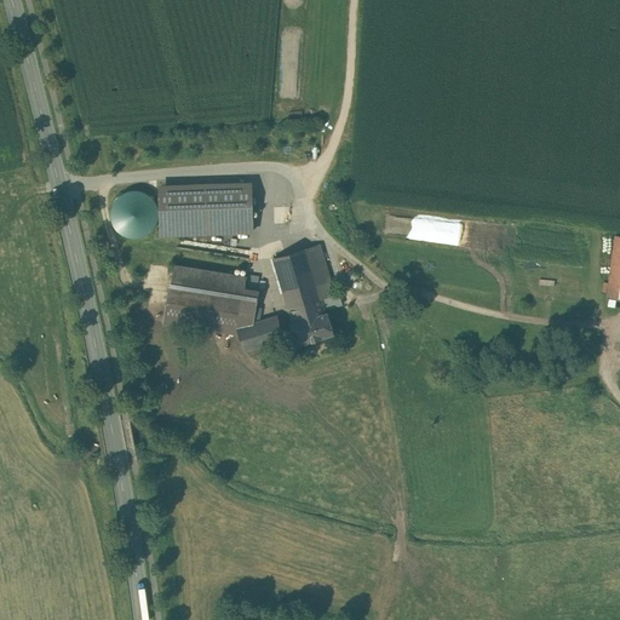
[(252,231),(251,183),(161,187),(162,234),(252,231)]
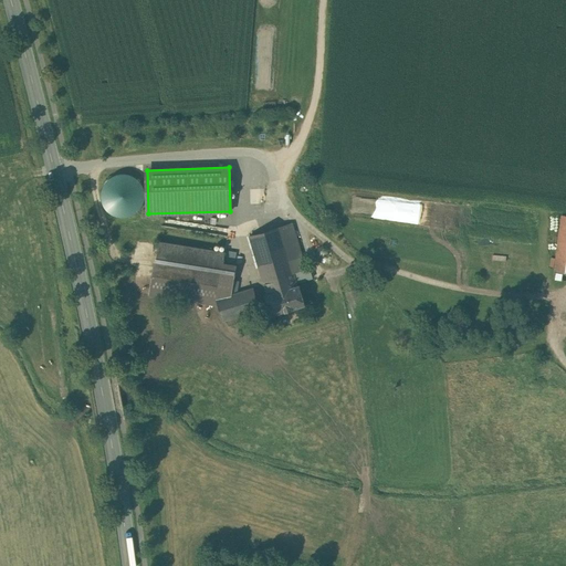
[(554,265),(565,266),(565,215),(561,215),(554,265)]
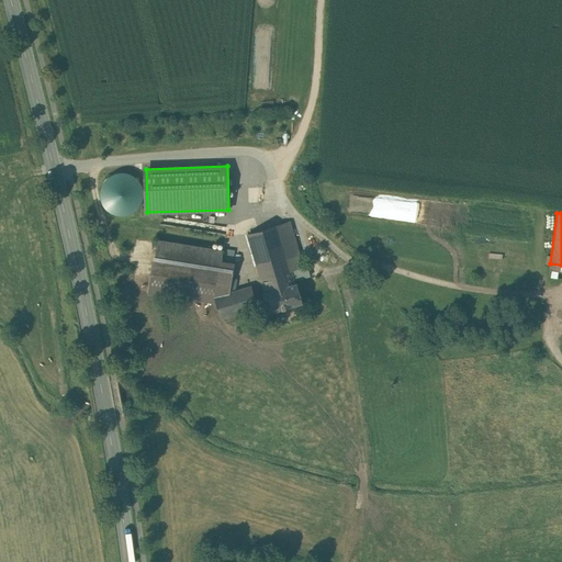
[(289,222),(247,234),(265,292),(295,283),(291,271),(303,268),(289,222)]
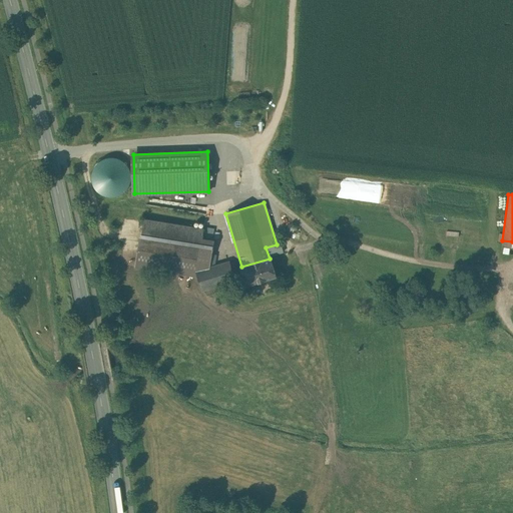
[(142,219),(135,267),(197,277),(196,271),(209,268),(213,240),(201,238),(203,228),(142,219)]
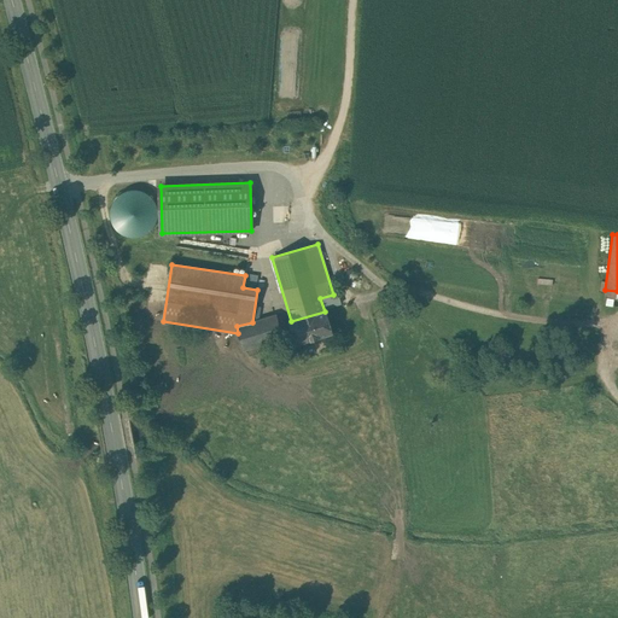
[(291,321),(290,321),(296,344),(332,333),(326,310),(325,312),(291,321)]
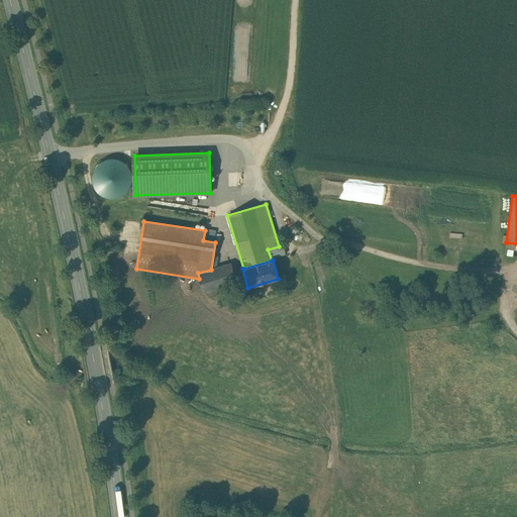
[(238,283),(232,263),(211,270),(198,273),(199,279),(203,293),(238,283)]
